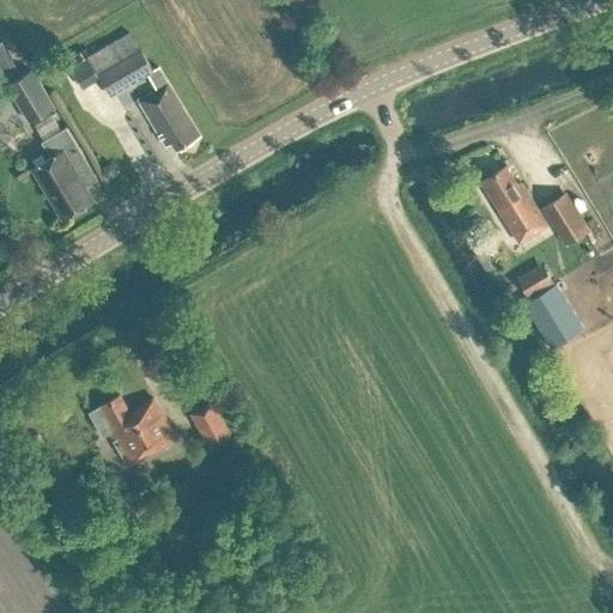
[(157,89),(139,99),(168,146),(174,143),(176,147),(194,137),(180,114),(186,110),(157,62),(151,65),(140,47),(133,50),(122,34),(87,54),(97,71),(111,95),(149,73),(157,89)]
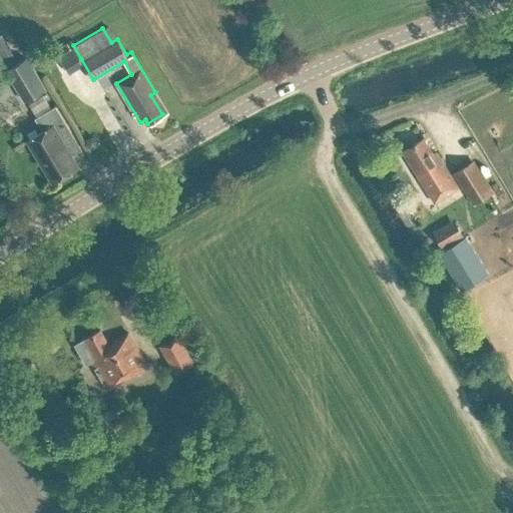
[(2,33),(0,34),(0,64),(2,67),(17,58),(2,33)]
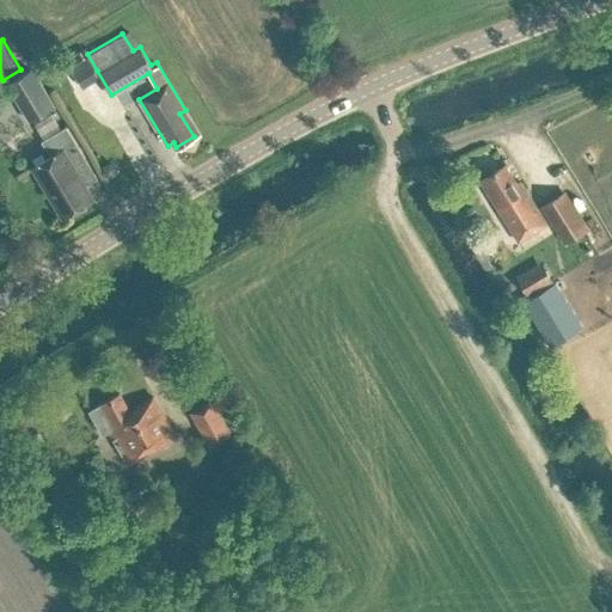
[(6,83),(29,120),(54,104),(31,67),(6,83)]
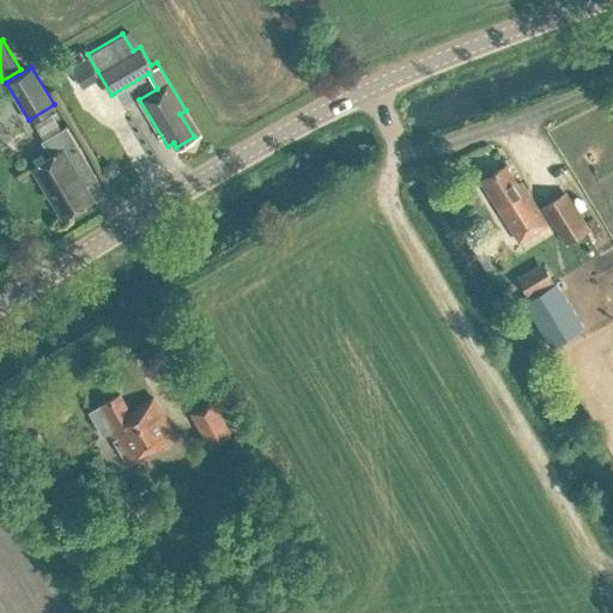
[(50,155),(32,165),(64,216),(93,198),(85,184),(98,176),(66,125),(42,139),(50,155)]
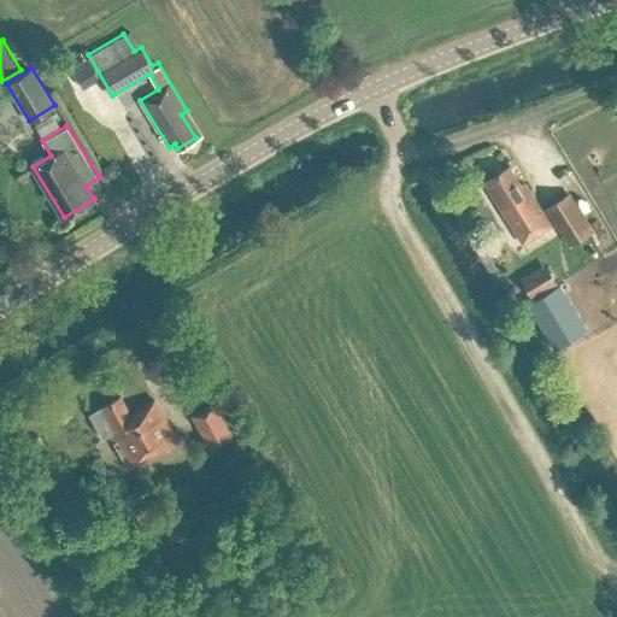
[(523,242),(552,224),(526,181),(522,183),(510,164),(485,181),(523,242)]
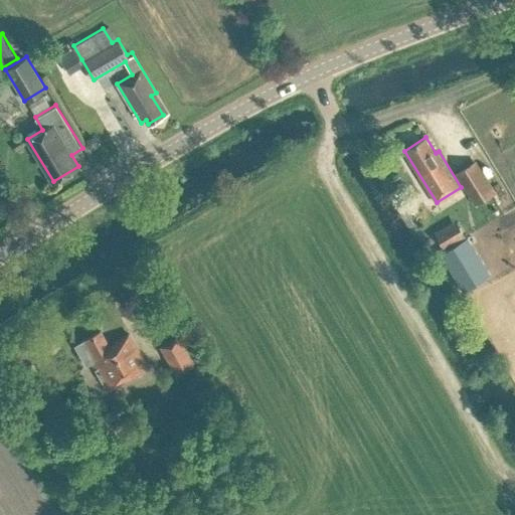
[(494,190),(476,161),(456,173),(474,203),(494,190)]
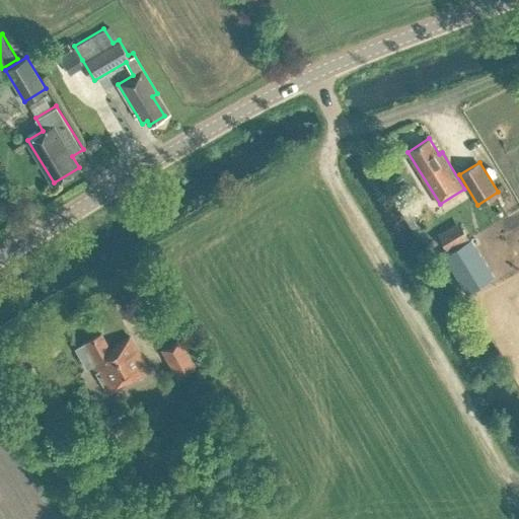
[(458,221),(439,233),(449,249),(468,238),(458,221)]
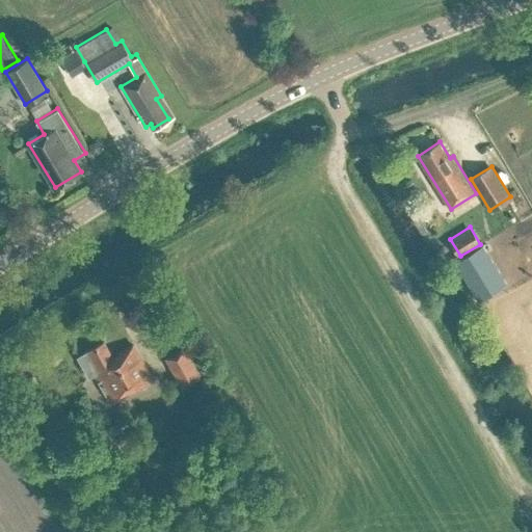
[(112,356),(104,341),(88,349),(89,350),(79,356),(89,374),(95,371),(113,401),(153,378),(133,344),(112,356)]
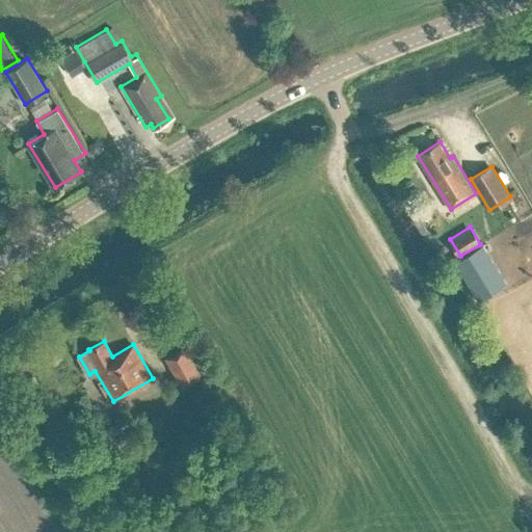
[(200,375),(184,346),(165,356),(182,386),(200,375)]
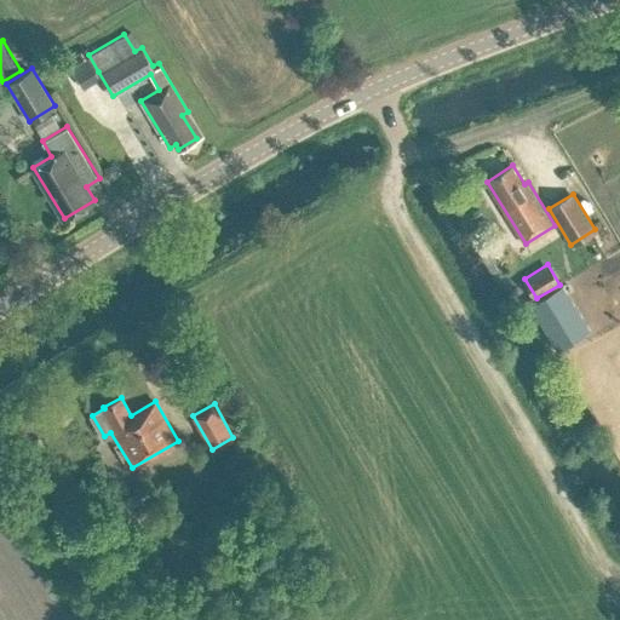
[(137,492),(124,499),(133,516),(147,507),(137,492)]
